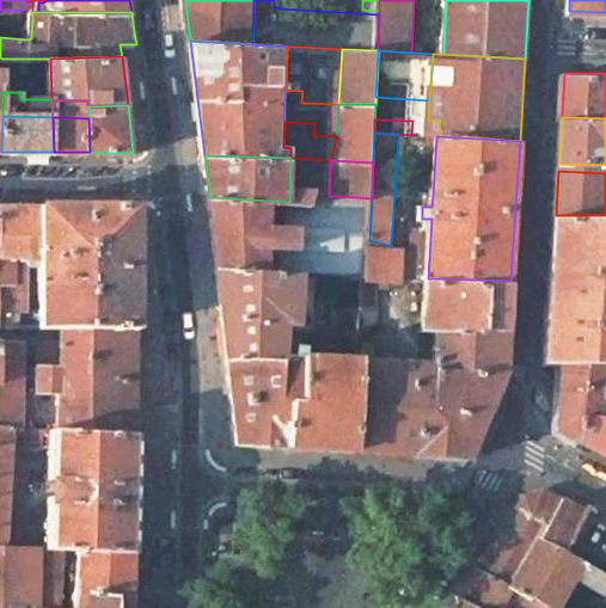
[(340,239),(342,196),(329,196),(313,195),(312,202),(289,202),(287,227),(301,227),(301,237),(340,239)]
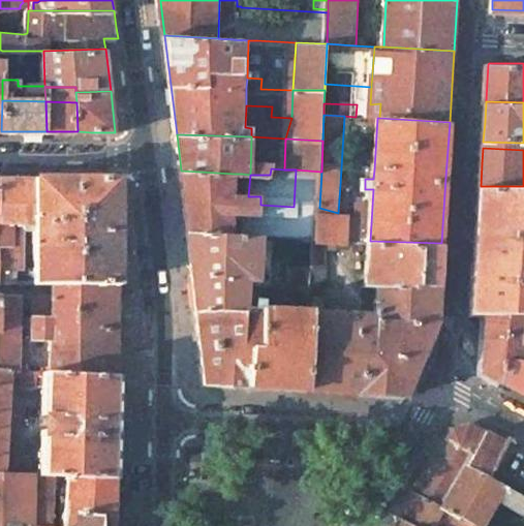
[(248,196),(234,195),(232,234),(262,236),(316,239),(317,239),(319,208),(321,172),(296,169),(294,207),(260,205),(260,196),(248,196)]
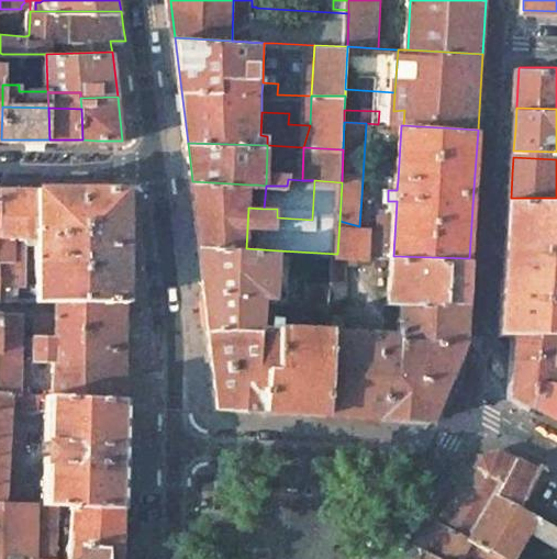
[(249,185),(192,181),(197,213),(200,246),(246,248),(248,208),(249,185)]
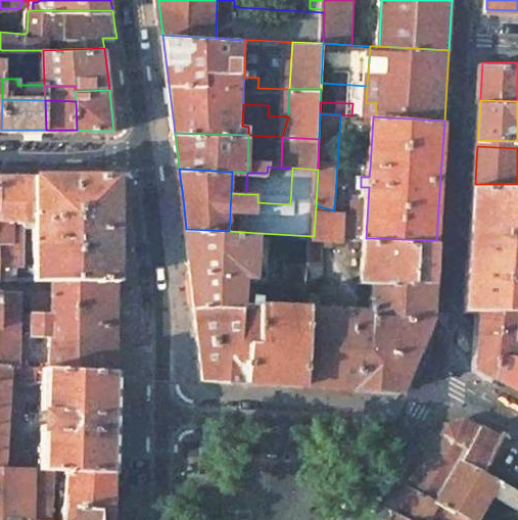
[(38,173),(1,173),(1,218),(16,218),(27,219),(38,219),(38,173)]
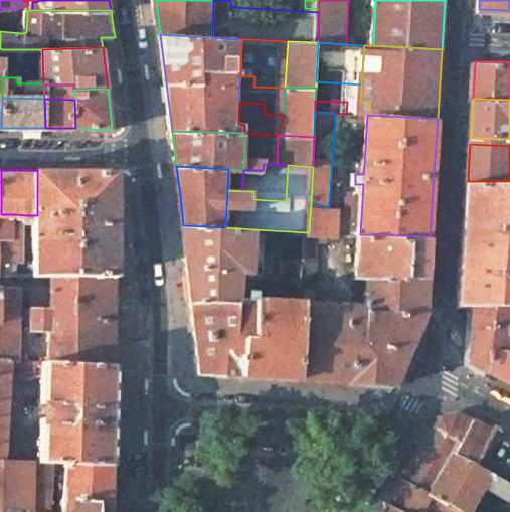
[(117,171),(37,170),(37,215),(37,222),(37,230),(37,237),(36,275),(53,273),(117,275),(117,229),(117,171)]
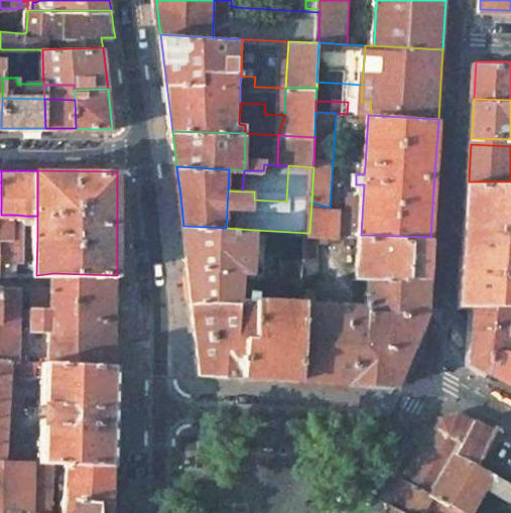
[(343,181),(332,180),(330,208),(341,212),(343,181)]
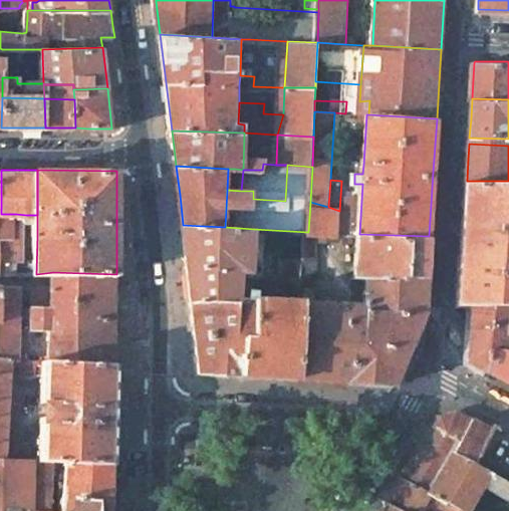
[(460,302),(475,302),(496,302),(508,302),(508,181),(467,181),(463,242),(460,302)]
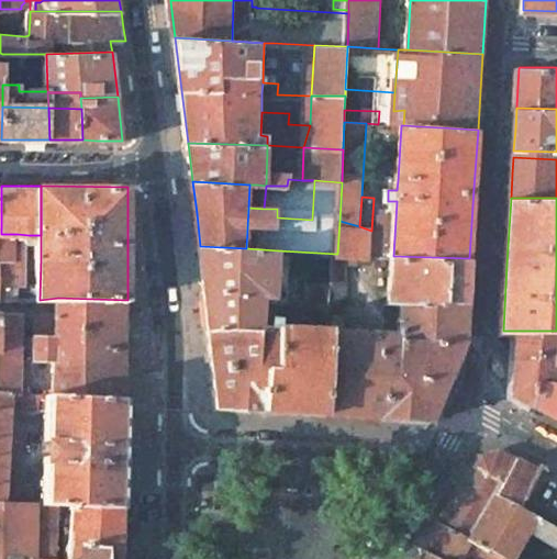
[(359,226),(340,221),(337,254),(345,254),(371,255),(371,231),(359,226)]
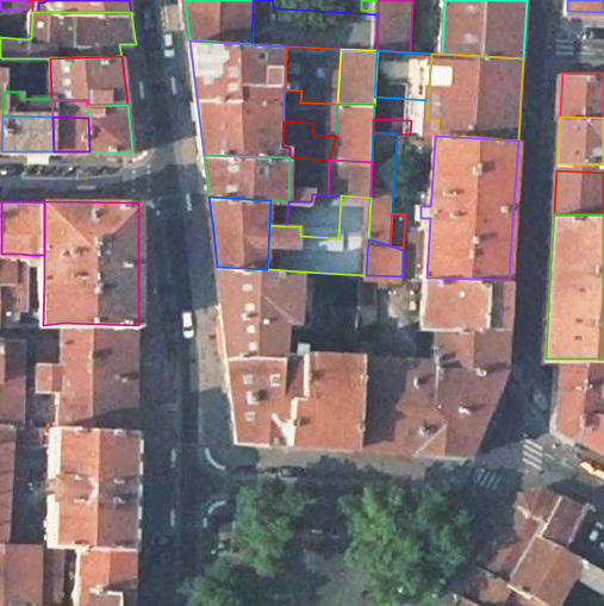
[(416,251),(403,250),(403,276),(417,277),(418,257),(416,251)]
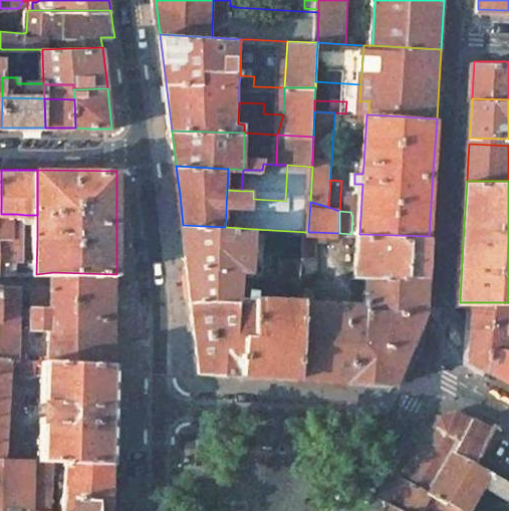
[(16,214),(1,214),(1,238),(16,238),(16,214)]
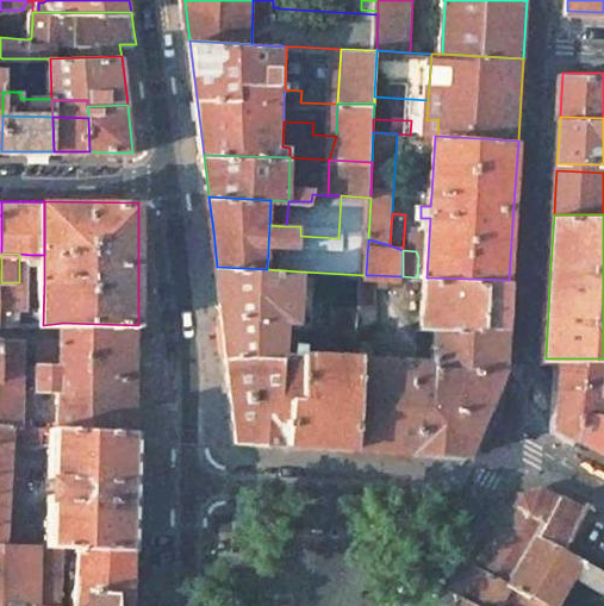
[(222,311),(228,355),(285,360),(285,351),(287,320),(299,322),(302,272),(267,269),(217,267),(222,311)]
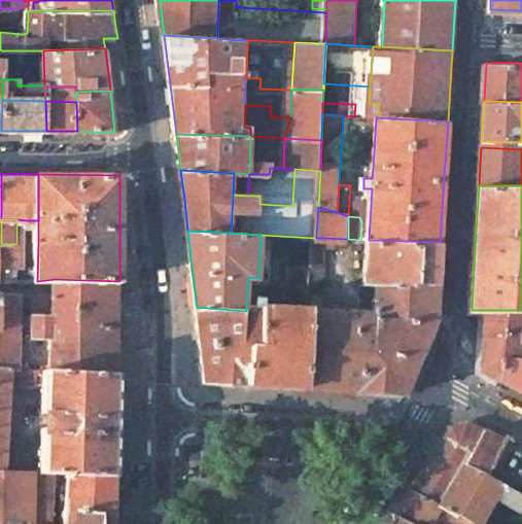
[(323,244),(323,238),(316,238),(315,238),(314,265),(312,288),(311,308),(325,309),(325,306),(325,244),(323,244)]
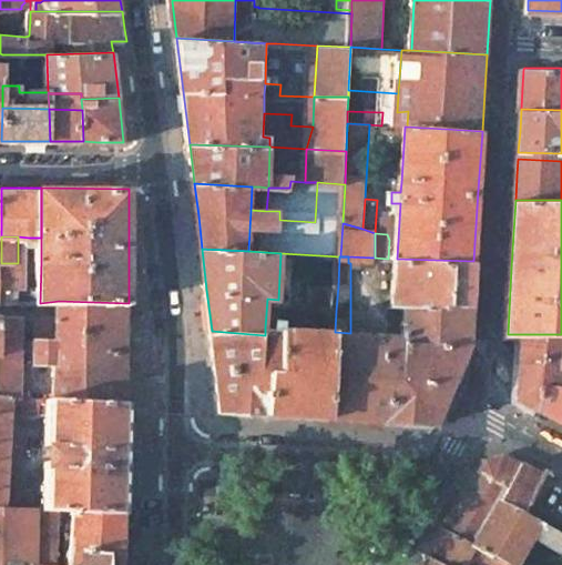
[(406,305),(471,308),(472,284),(473,261),(397,259),(394,305),(406,305)]
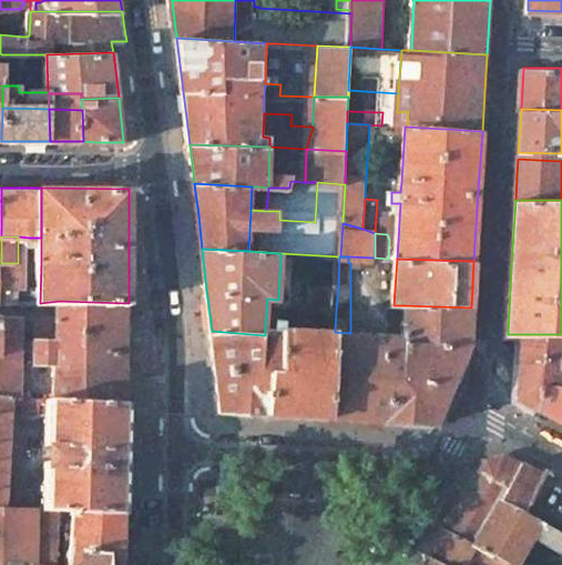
[(18,263),(1,263),(0,302),(14,303),(21,303),(22,293),(16,293),(18,263)]
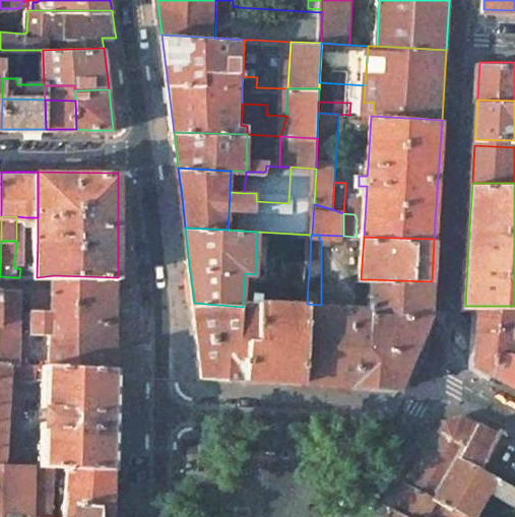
[(286,283),(308,284),(310,261),(288,259),(286,283)]
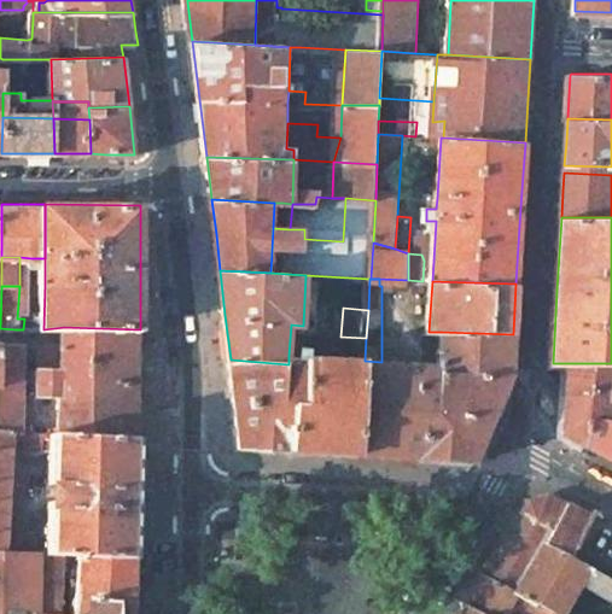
[(63,433),(137,439),(139,384),(140,334),(140,329),(64,327),(64,332),(64,367),(41,366),(40,395),(64,395),(63,433)]
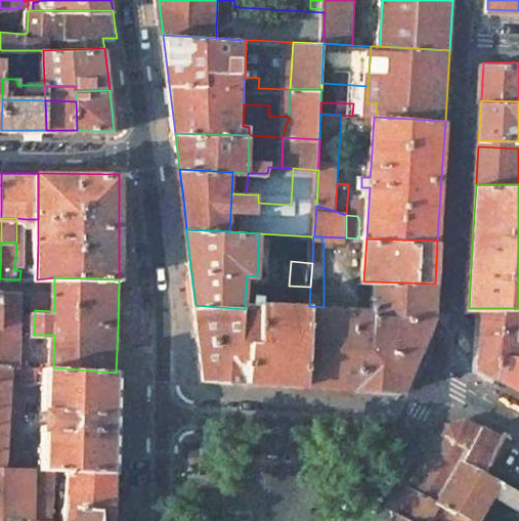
[(304,385),(403,390),(404,387),(418,354),(433,317),(435,284),(375,281),(373,309),(357,309),(323,307),(309,306),(304,385)]
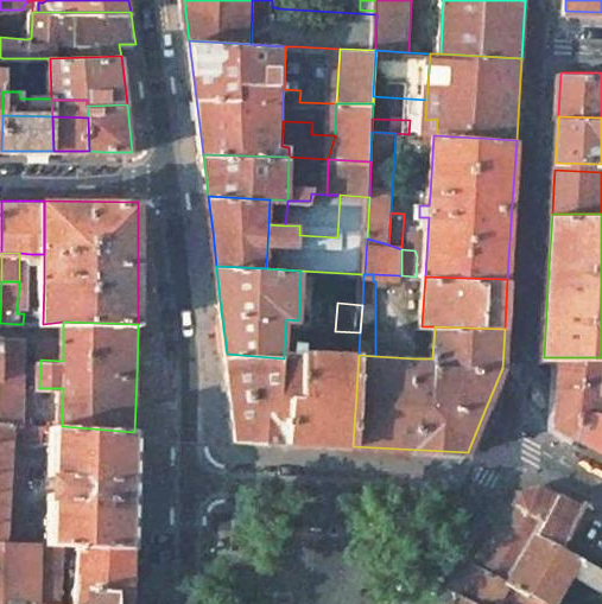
[(26,336),(2,336),(1,379),(0,413),(0,421),(14,423),(25,423),(26,336)]
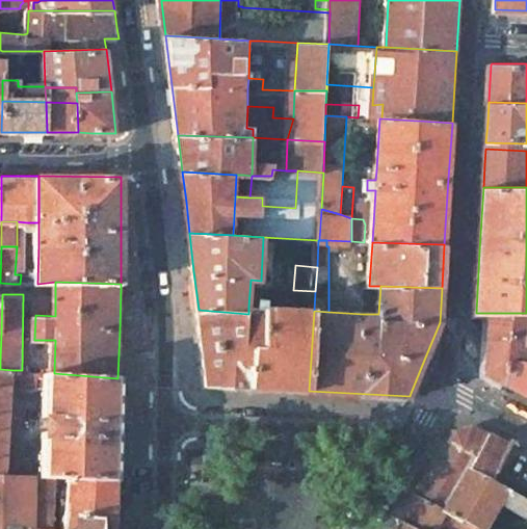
[(248,314),(244,387),(252,387),(253,345),(261,345),(264,308),(248,307),(248,314)]
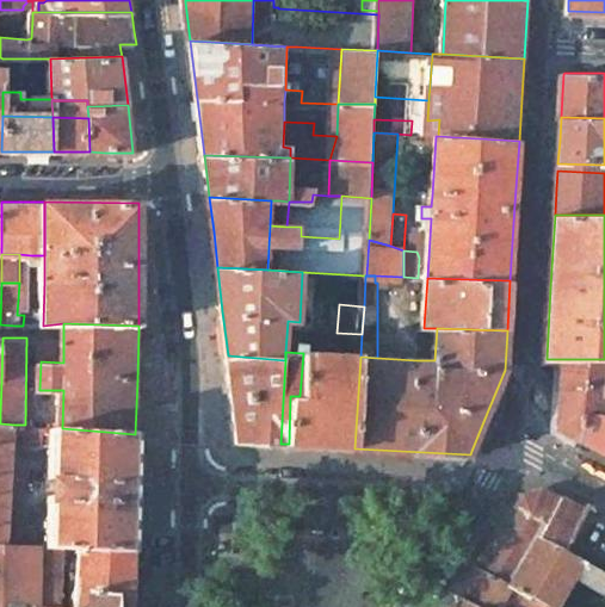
[(290,396),(289,444),(355,448),(360,357),(303,353),(300,396),(290,396)]
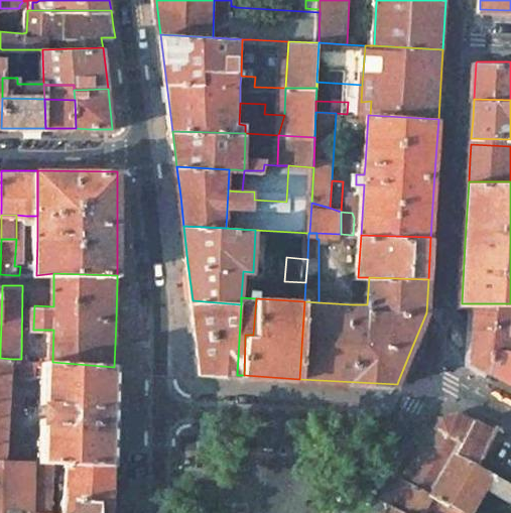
[(237,375),(241,304),(193,300),(201,373),(216,374),(237,375)]
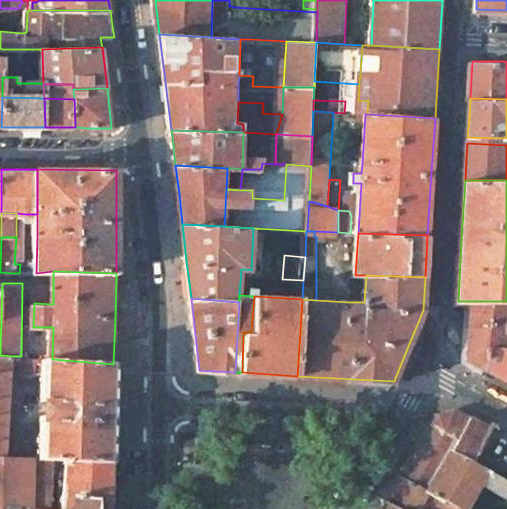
[(471,333),(469,358),(487,368),(494,301),(473,301),(471,333)]
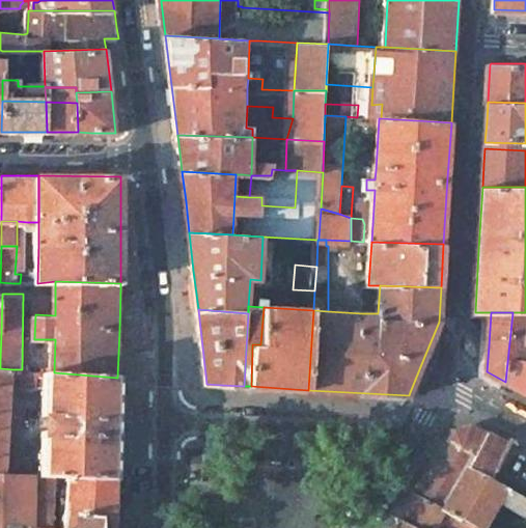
[(525,312),(513,312),(505,382),(525,392),(525,312)]
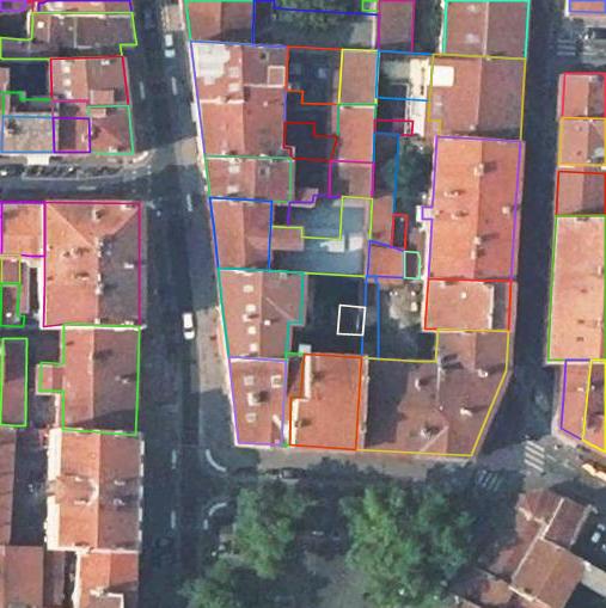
[(0,424),(0,542),(8,544),(14,425),(0,424)]
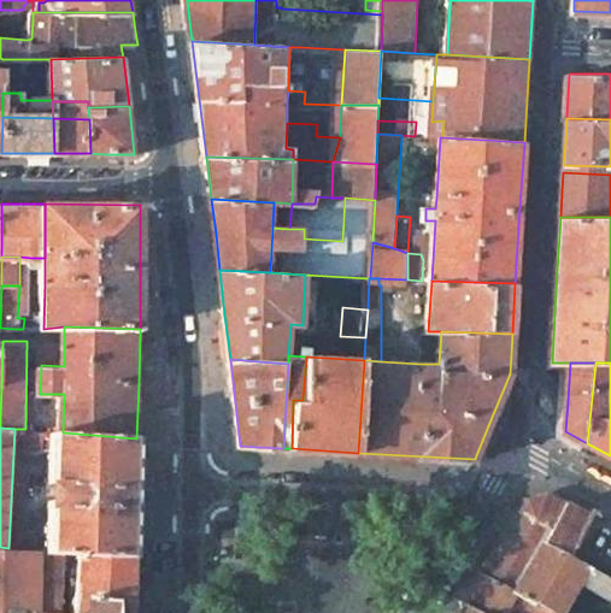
[(63,432),(54,431),(52,549),(66,549),(82,550),(136,553),(136,496),(136,495),(136,491),(136,438),(63,432)]
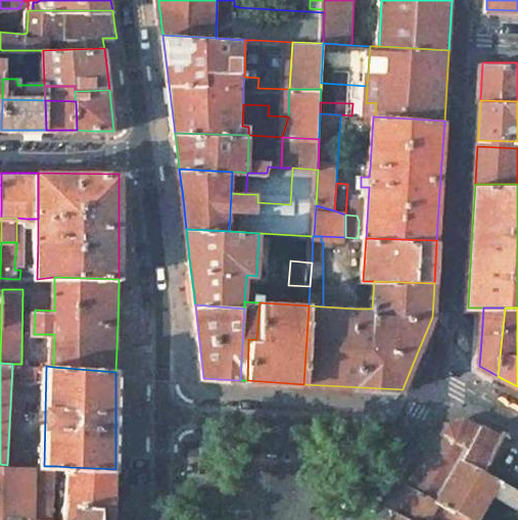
[(517,489),(510,485),(482,470),(502,434),(491,430),(466,418),(452,421),(429,453),(408,484),(473,519),(477,519),(495,491),(517,505),(517,489)]
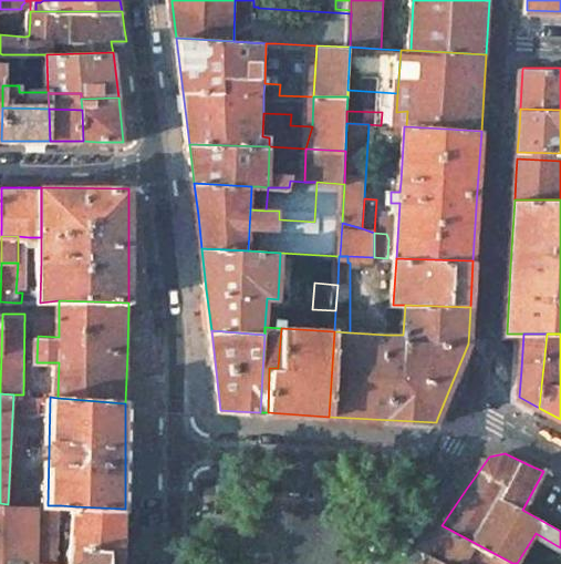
[(8,504),(0,503),(0,563),(58,563),(61,505),(48,505),(8,504)]
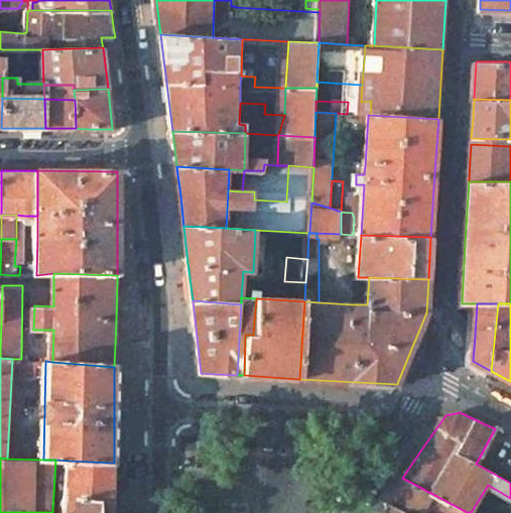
[(114,463),(69,461),(65,512),(112,512),(112,506),(114,463)]
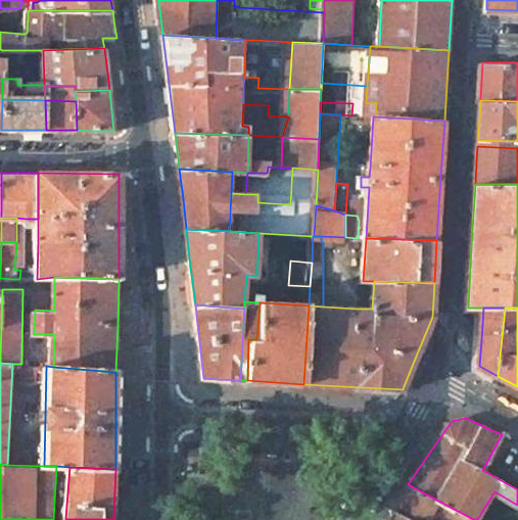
[(473,519),(408,484),(403,498),(396,511),(412,519),(473,519)]
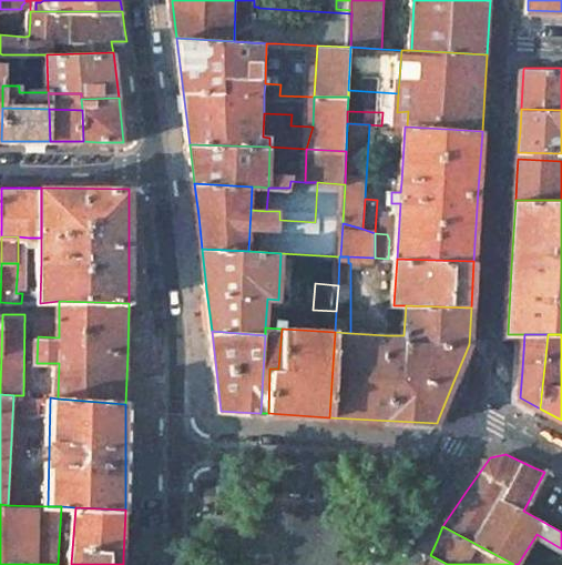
[(447,564),(430,555),(425,564),(447,564)]
